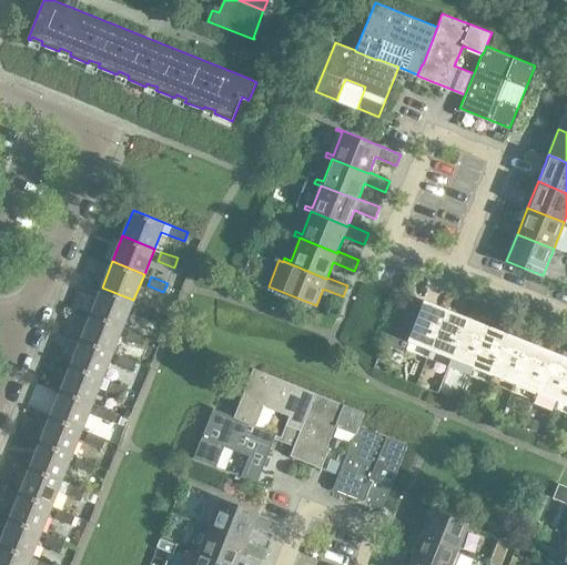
[(123,326),(133,300),(102,288),(92,313),(123,326)]
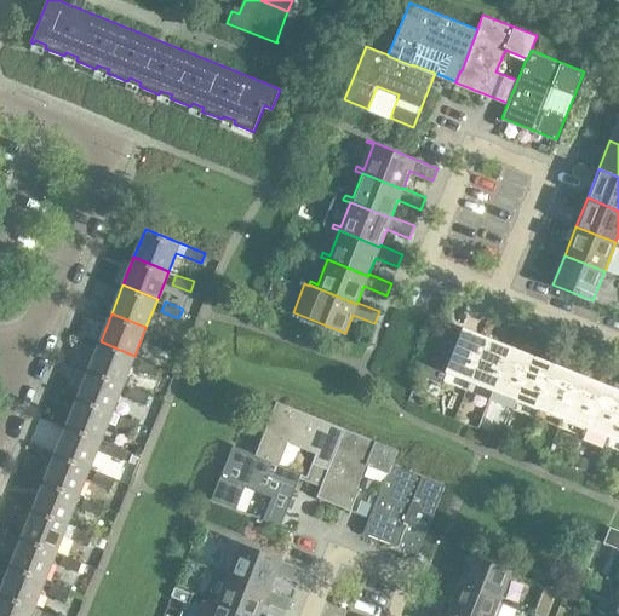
[(468,389),(488,337),(464,327),(459,337),(462,338),(445,378),(446,379),(445,380),(468,389)]
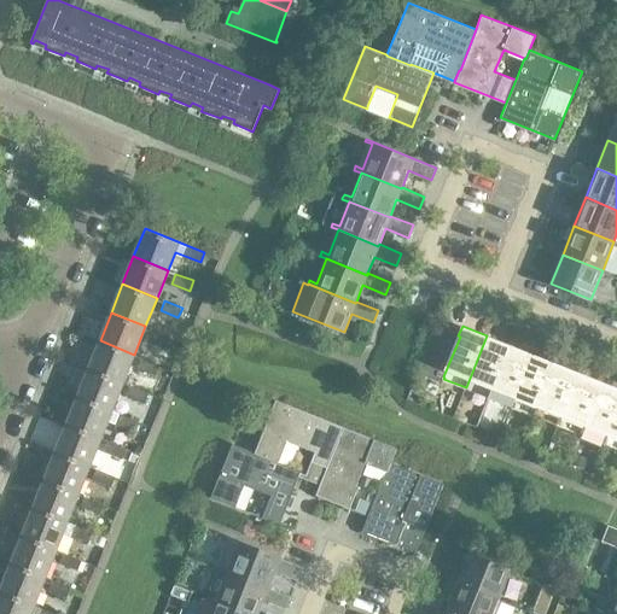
[(460,337),(458,335),(436,327),(418,372),(442,381),(443,379),(444,378),(443,376),(460,337)]
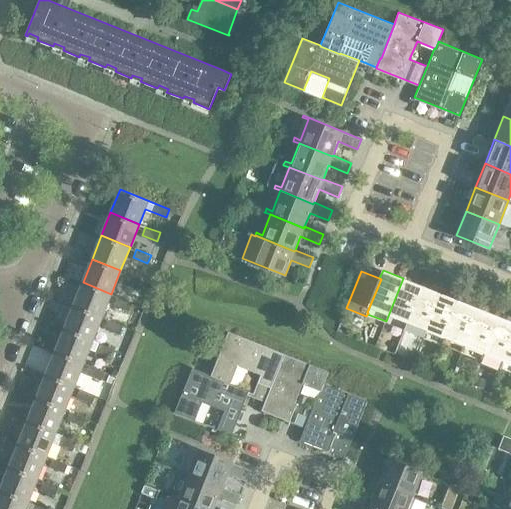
[(142,278),(127,272),(124,280),(138,286),(142,278)]
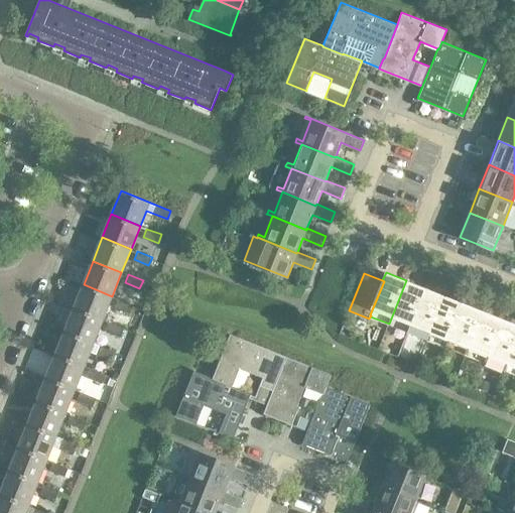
[(408,332),(425,288),(406,280),(389,324),(408,332)]
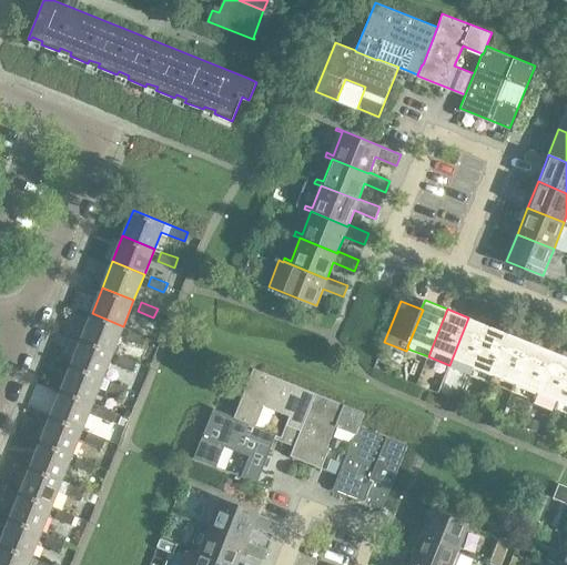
[(113,351),(123,326),(92,313),(82,339),(113,351)]
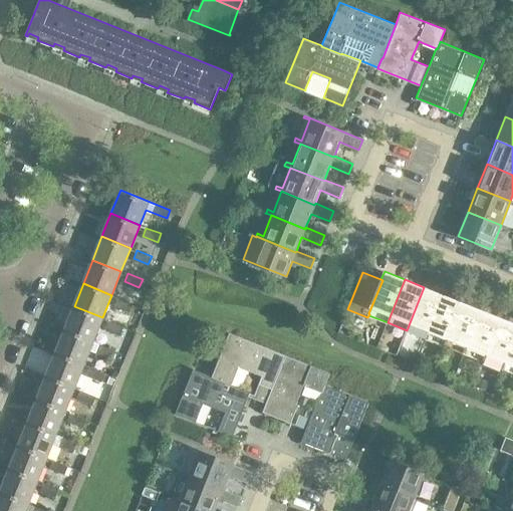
[(426,338),(443,294),(424,287),(407,330),(426,338)]
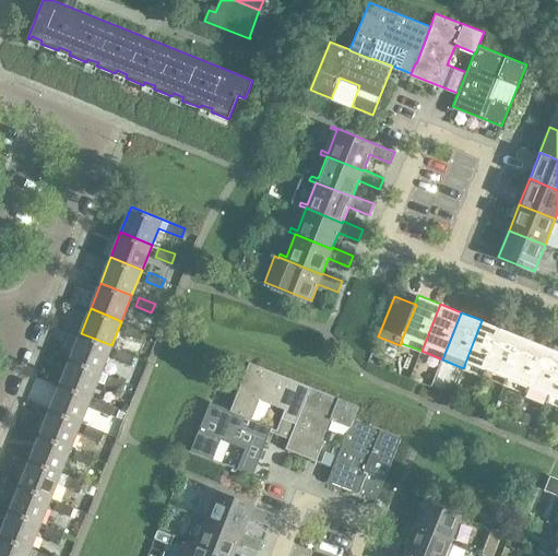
[(484,376),(502,329),(482,320),(463,368),(484,376)]
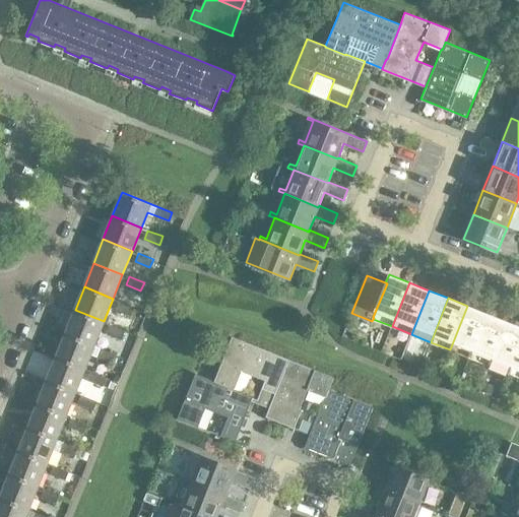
[(134,306),(120,300),(116,309),(131,314),(134,306)]
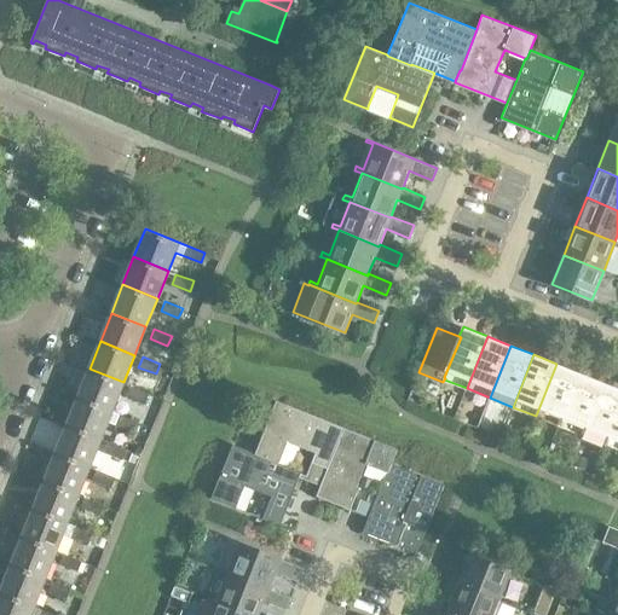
[(559,425),(579,373),(556,364),(536,416),(559,425)]
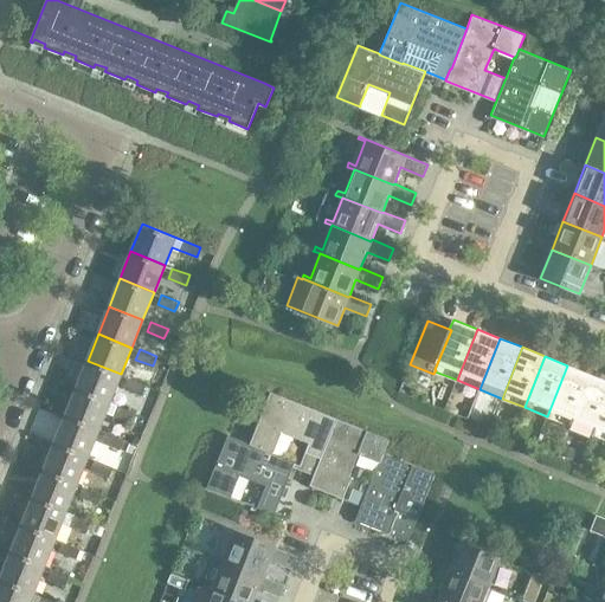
[(110,401),(121,374),(88,361),(76,388),(110,401)]
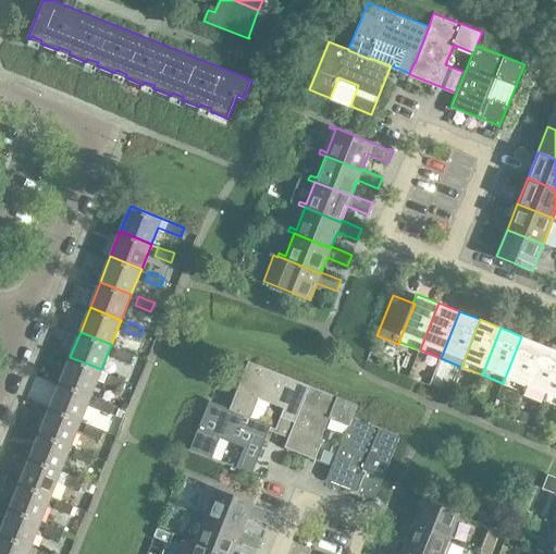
[(523,391),(542,344),(521,336),(503,383),(523,391)]
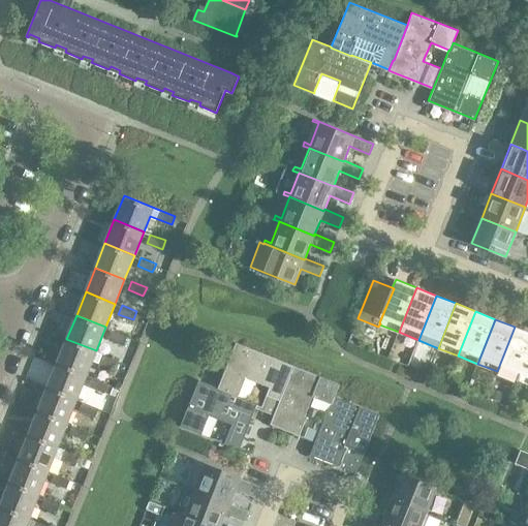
[(517,379),(527,350),(527,332),(515,327),(497,371),(517,379)]
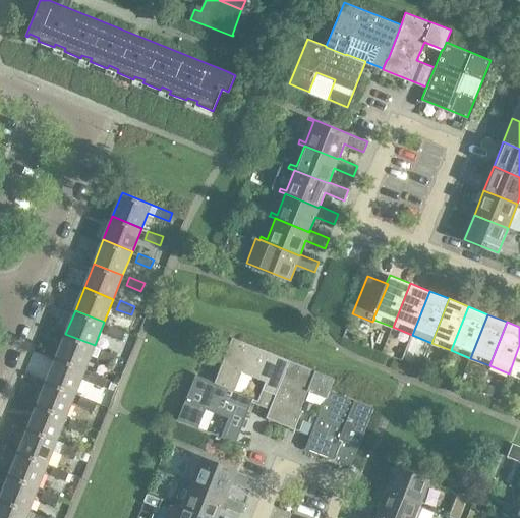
[(125,330),(110,324),(107,333),(122,338),(125,330)]
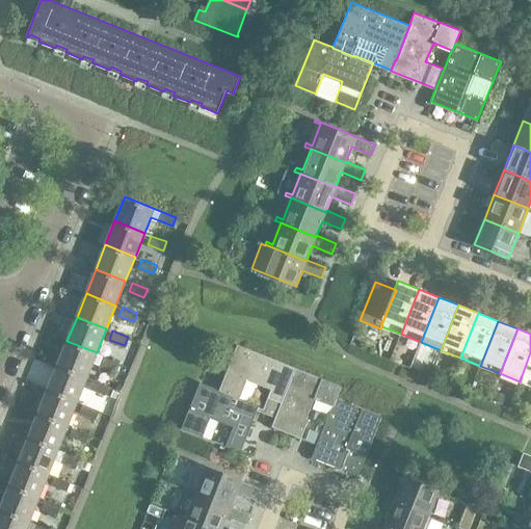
[(87,376),(97,352),(67,341),(57,365),(87,376)]
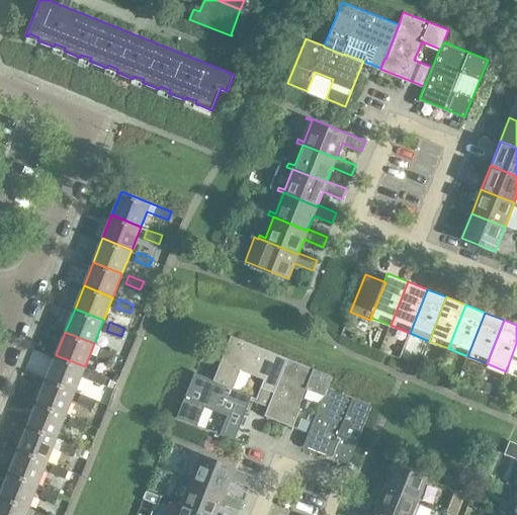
[(274,391),(288,357),(232,335),(213,378),(234,387),(241,368),(259,376),(260,374),(269,378),(260,402),(269,405),(274,392),(274,391)]
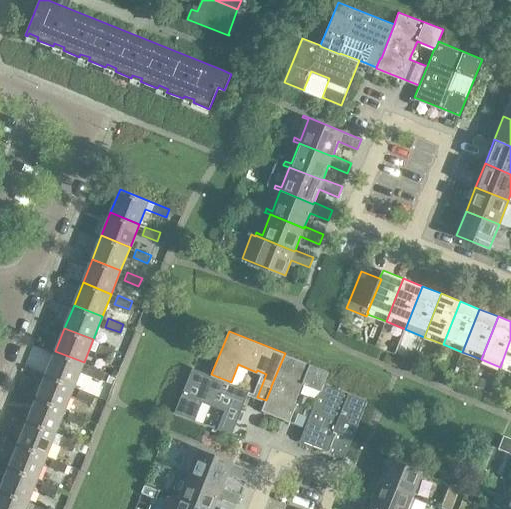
[(510,339),(500,367),(510,371),(510,339)]
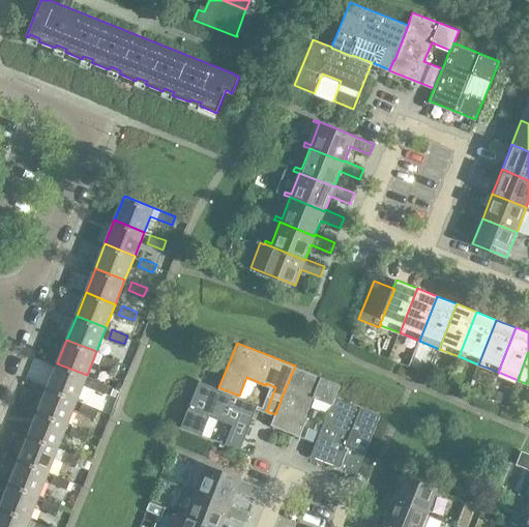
[(118,359),(103,353),(99,362),(115,369),(118,359)]
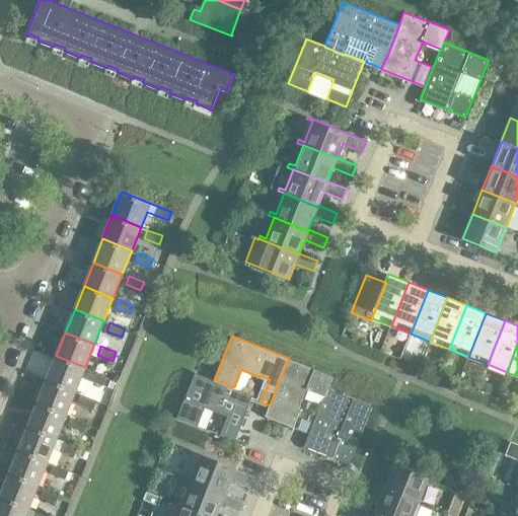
[(76,390),(85,367),(56,356),(47,379),(76,390)]
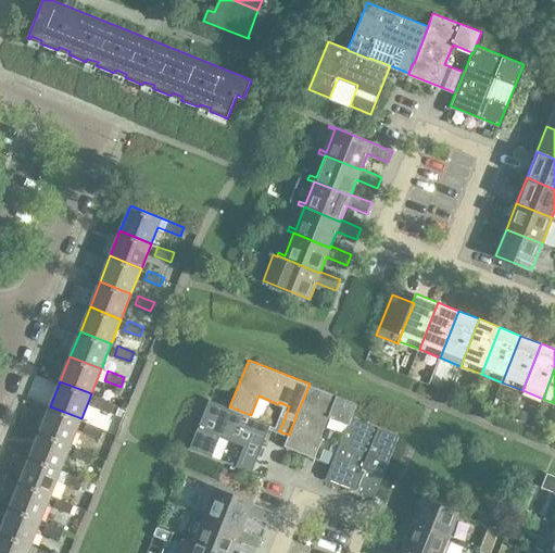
[(356,402),(310,384),(294,419),(294,420),(289,435),(285,445),(315,457),(331,464),(336,452),(319,445),(320,442),(318,441),(328,416),(348,424),(349,425),(352,416),(356,402)]
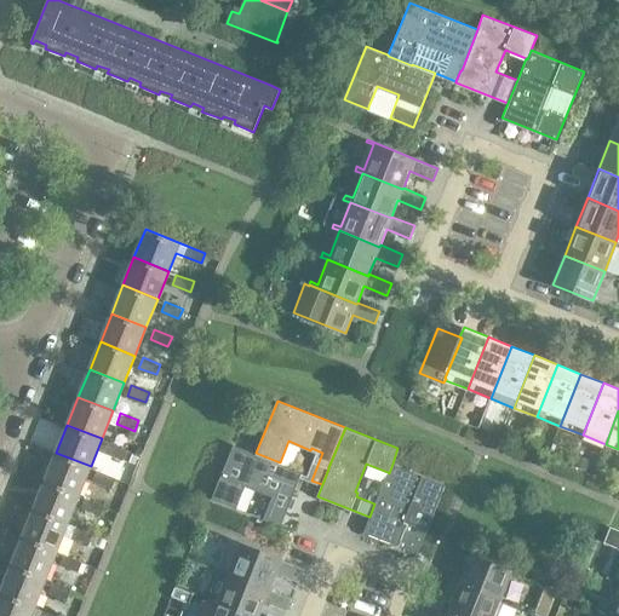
[(127,449),(109,442),(105,452),(124,459),(127,449)]
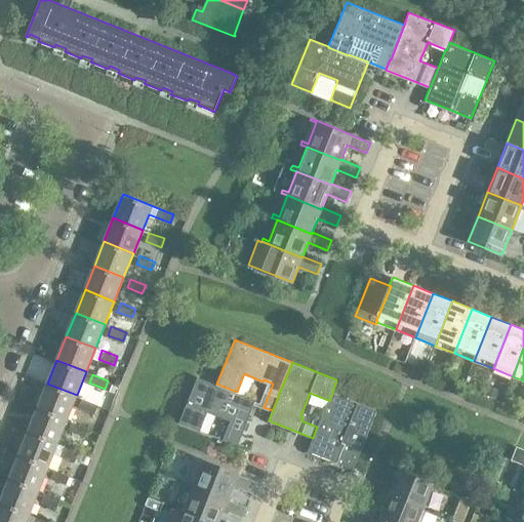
[(255,399),(237,392),(216,384),(198,376),(179,422),(199,430),(200,429),(207,411),(226,418),(227,416),(232,418),(230,423),(244,429),(255,399)]
